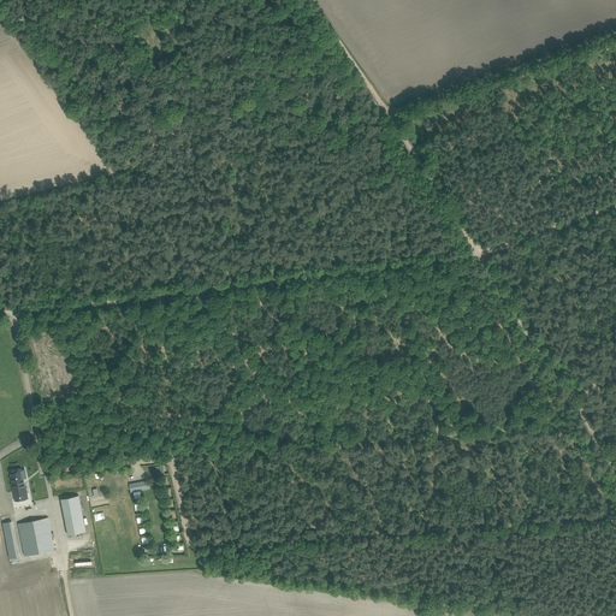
[(22,468),(10,471),(15,496),(21,495),(21,496),(22,496),(22,495),(28,493),(27,486),(25,486),(22,468)]
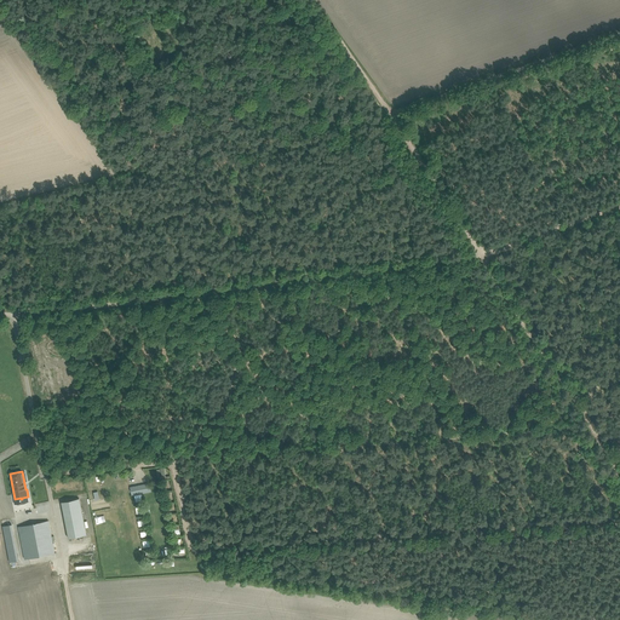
[(150,483),(136,486),(130,487),(132,495),(151,492),(150,483)]
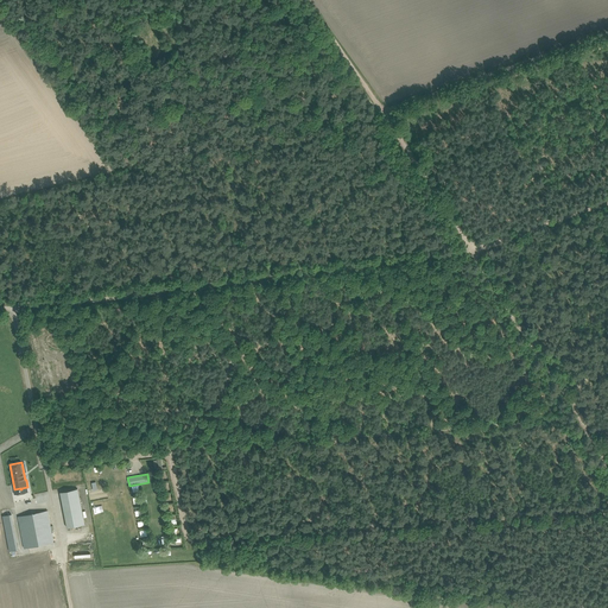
[(61,492),(67,527),(84,524),(77,488),(61,492)]
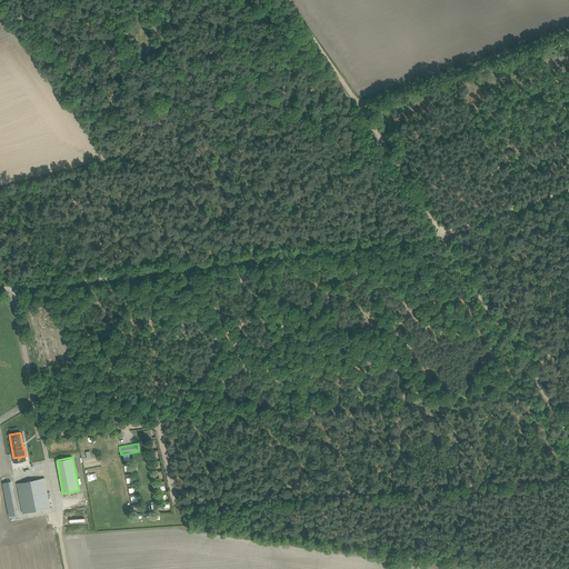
[(29,459),(11,462),(13,470),(31,467),(29,459)]
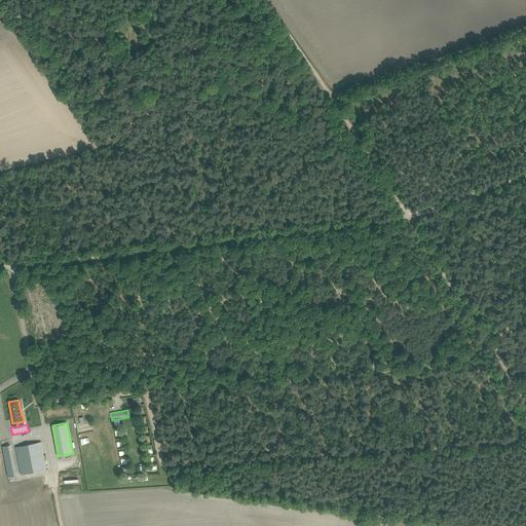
[(84,444),(89,441),(85,436),(81,439),(84,444)]
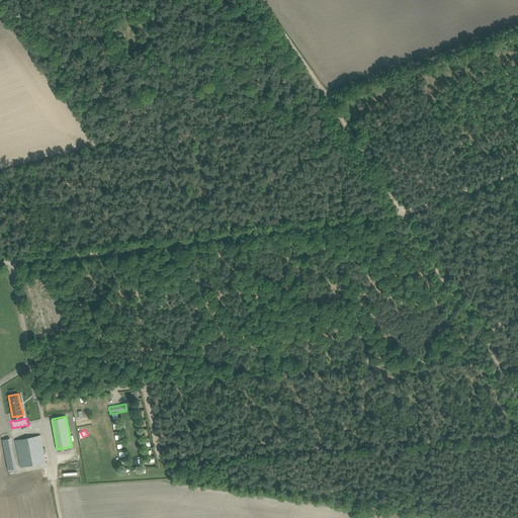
[(15,440),(20,466),(46,462),(44,451),(42,448),(40,435),(15,440)]
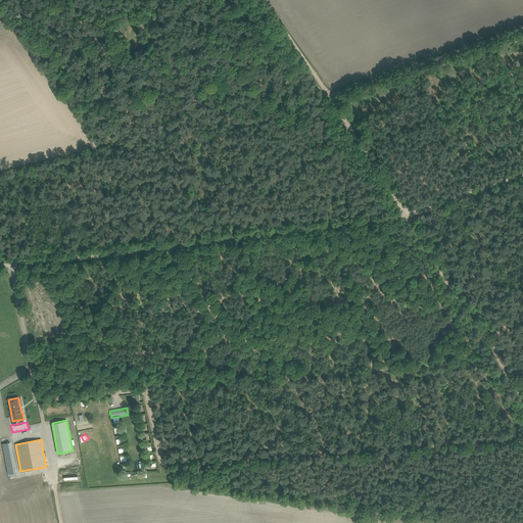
[(82,446),(82,447),(82,448),(82,449),(82,450),(83,450),(83,452),(83,453),(84,453),(84,454),(85,454),(85,455),(86,455),(87,455),(87,456),(88,456),(89,456),(90,456),(91,456),(92,456),(93,456),(93,455),(94,455),(95,454),(96,453),(97,452),(97,450),(98,449),(98,448),(98,447),(98,446),(98,445),(97,444),(97,443),(96,443),(96,442),(95,441),(94,440),(93,440),(92,439),(91,439),(90,439),(89,439),(88,439),(87,440),(86,440),(85,441),(84,441),(84,442),(83,443),(83,444),(82,444),(82,445),(82,446)]
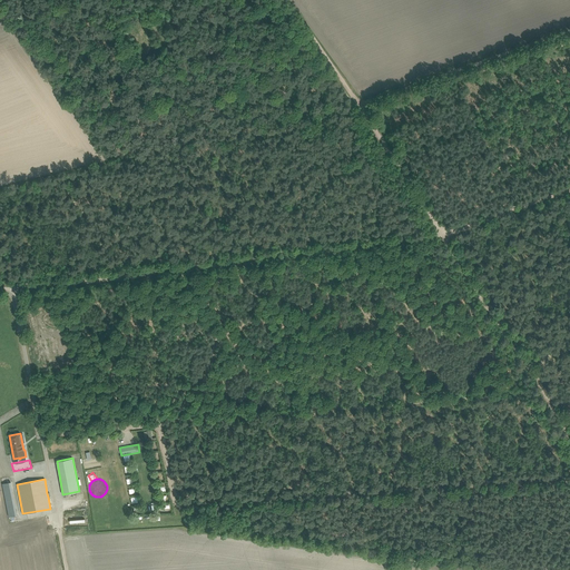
[(2,483),(9,517),(17,516),(10,482),(2,483)]
